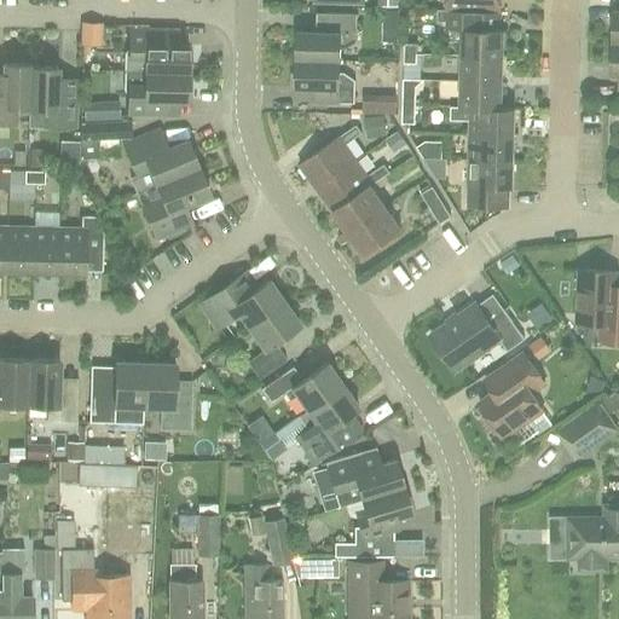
[(446,0),(446,10),(452,11),(490,11),(501,12),(501,0),(446,0)]
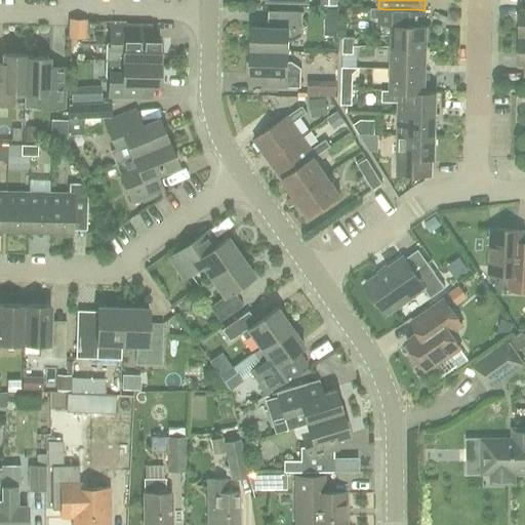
[(384,9),(378,8),(371,8),(371,19),(384,19),(384,30),(388,34),(392,34),(392,46),(427,47),(428,25),(414,24),(415,9),(384,9)]
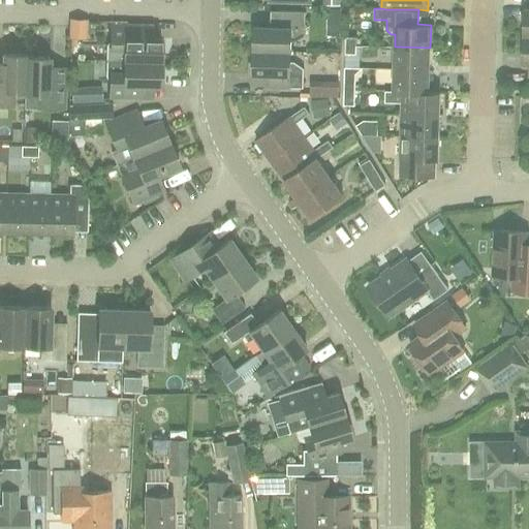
[(253,51),(290,52),(291,40),(296,40),(305,35),(305,11),(281,10),(280,27),(254,27),(253,51)]
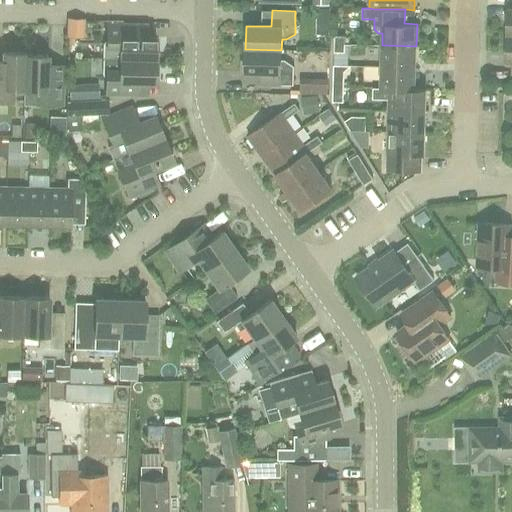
[(91,38),(91,19),(75,19),(75,38),(91,38)]
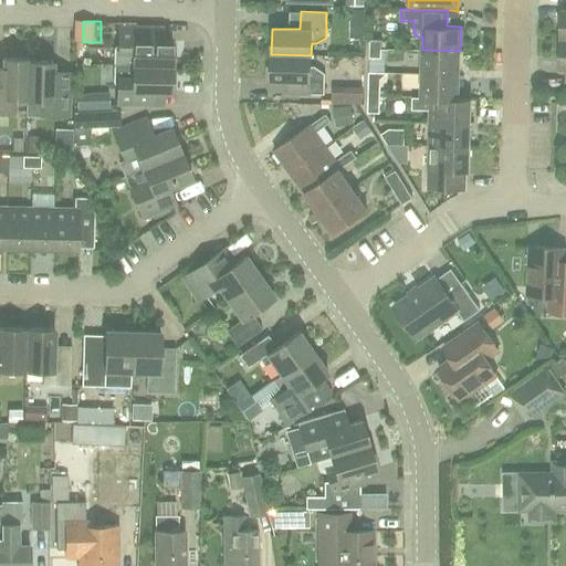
[(145,40),(146,27),(119,27),(118,45),(115,45),(115,65),(173,66),(173,41),(145,40)]
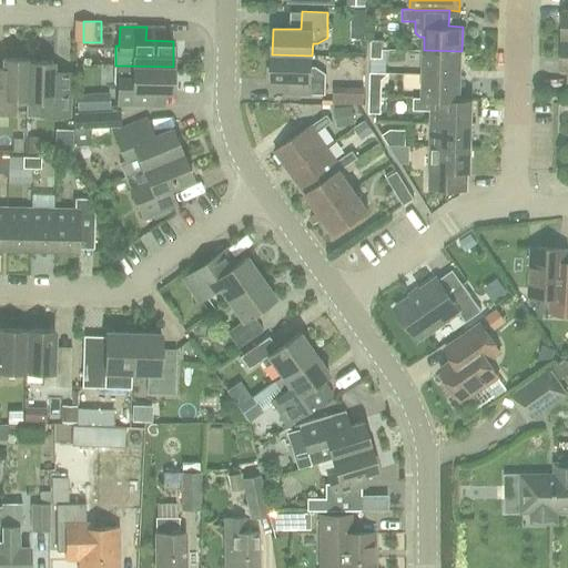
[(372,40),(372,49),(383,49),(383,40),(372,40)]
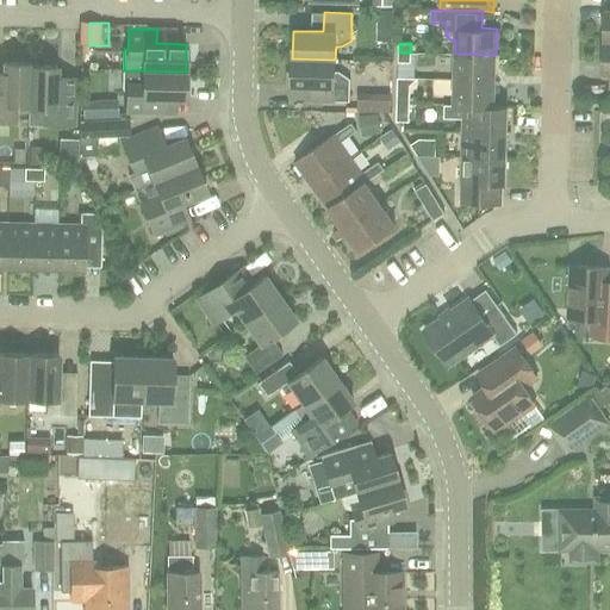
[(411,53),(399,53),(398,62),(410,62),(411,53)]
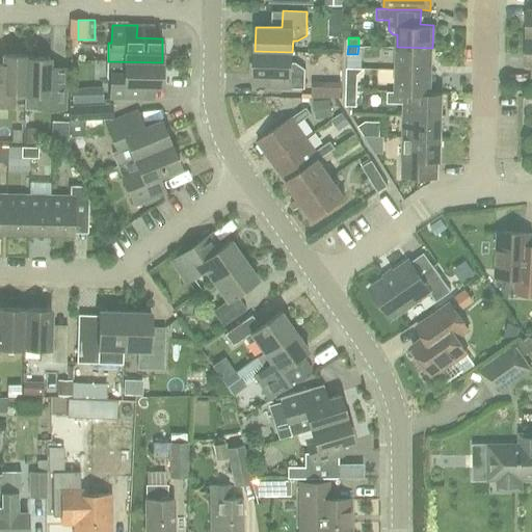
[(397,47),(396,70),(432,71),(432,48),(397,47)]
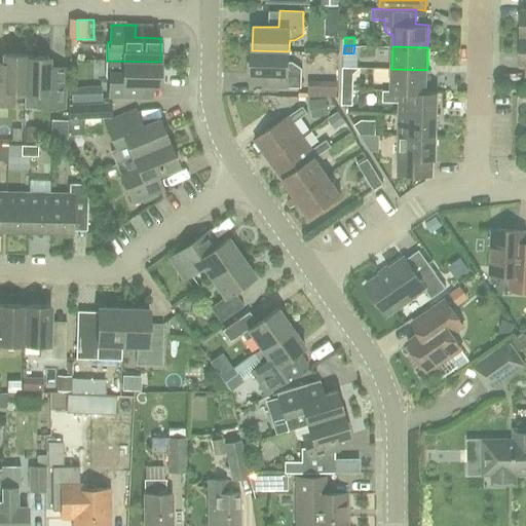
[(289,51),(252,50),(252,74),(267,74),(267,86),(301,87),(302,68),(293,62),(289,62),(289,51)]
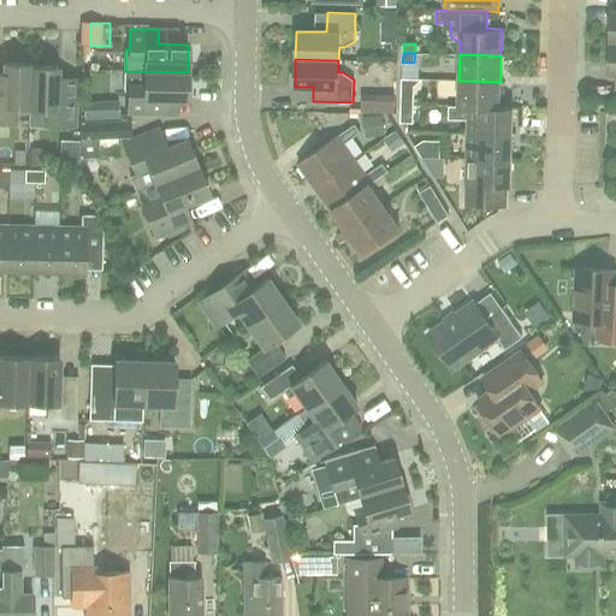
[(30,110),(31,64),(4,63),(3,93),(0,93),(0,122),(10,122),(17,111),(17,107),(29,107),(29,110),(30,110)]
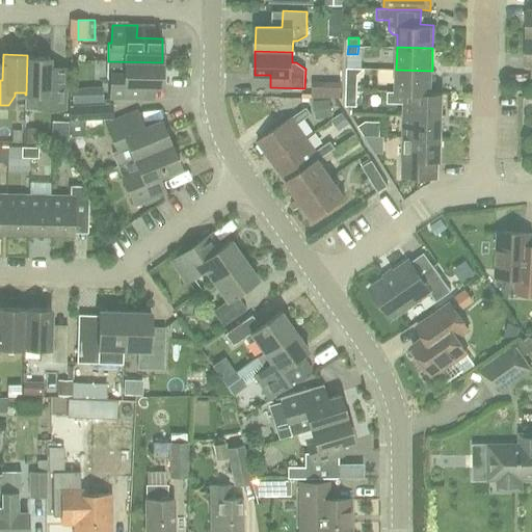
[(43,108),(65,109),(67,68),(51,68),(51,58),(27,57),(27,55),(26,95),(25,95),(25,108),(43,108)]
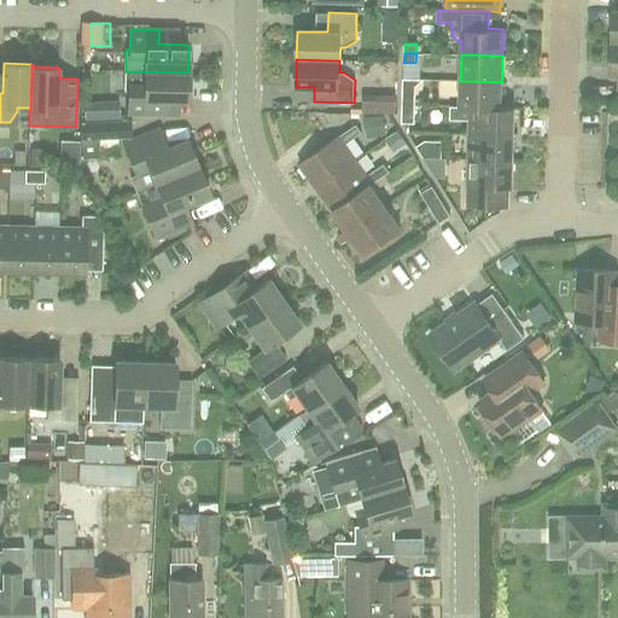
[(188,73),(126,71),(124,92),(129,92),(128,114),(169,115),(169,100),(187,100),(188,73)]
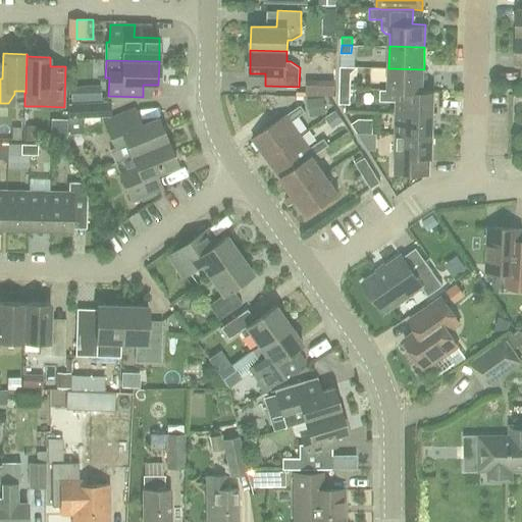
[(424,69),(388,68),(388,90),(434,92),(434,91),(423,91),(424,69)]
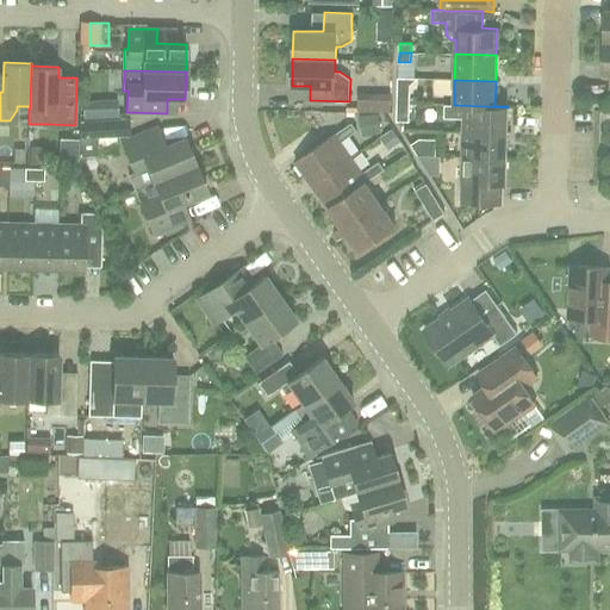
[(397,94),(397,104),(410,104),(410,94),(397,94)]
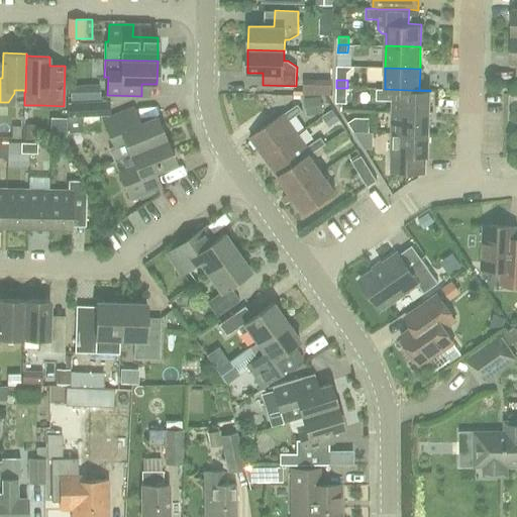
[(336,88),(336,96),(336,103),(346,104),(346,97),(347,88),(336,88)]
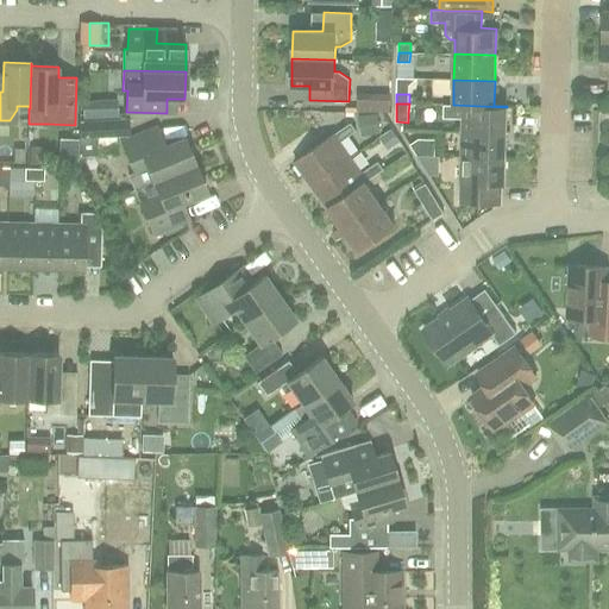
[(507,107),(453,105),(445,105),(444,117),(462,117),(462,131),(507,132),(507,107)]
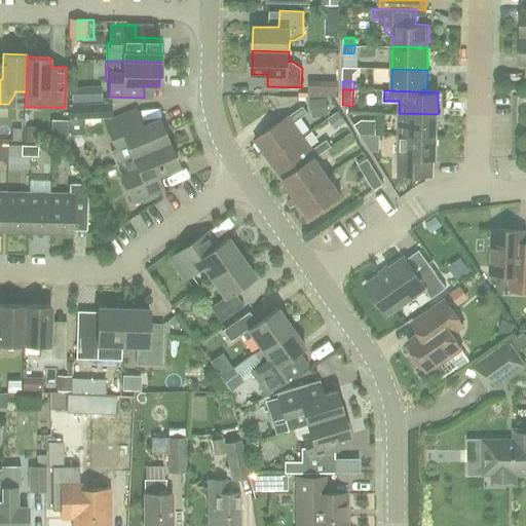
[(84,95),(85,104),(108,103),(107,92),(84,95)]
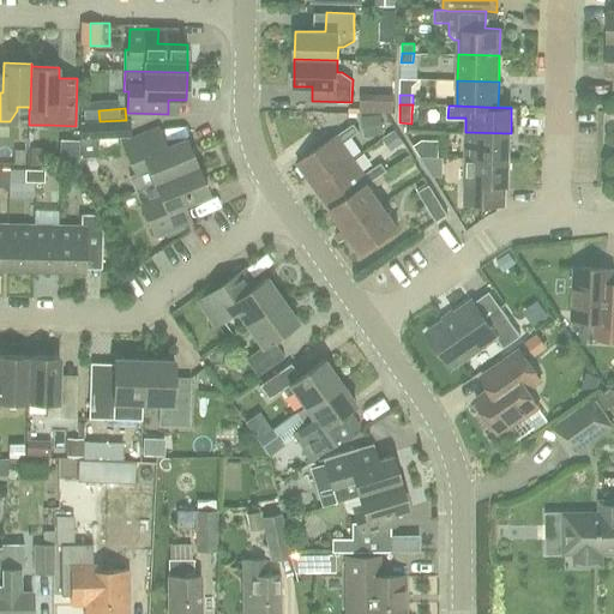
[(380,114),(360,118),(363,137),(383,134),(380,114)]
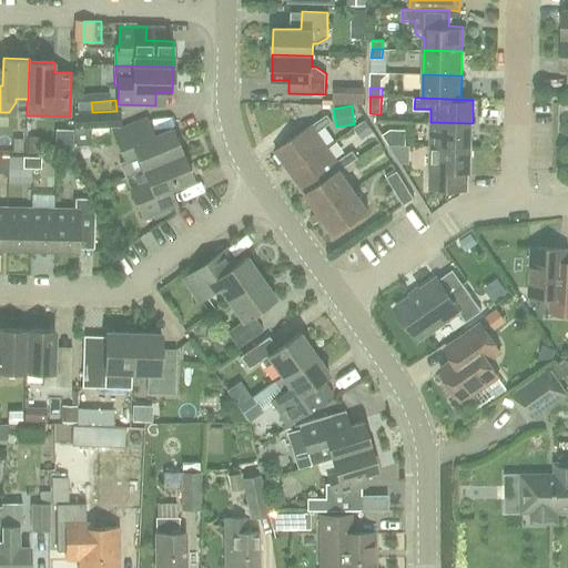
[(120,112),(100,112),(73,113),(73,127),(120,125),(120,112)]
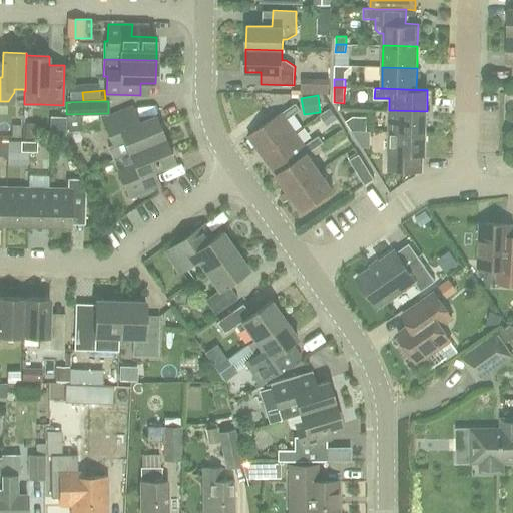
[(263,156),(296,133),(287,119),(300,110),(296,103),(282,113),(248,136),(263,156)]
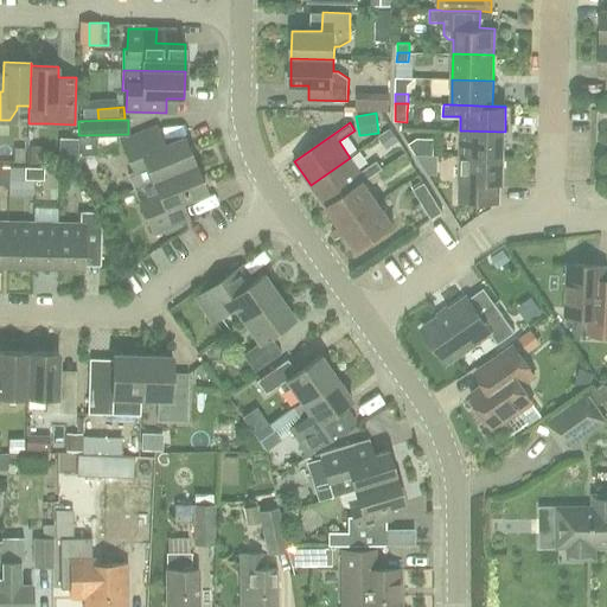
[(153,181),(196,164),(184,136),(165,144),(158,126),(121,141),(134,173),(148,167),(153,181)]
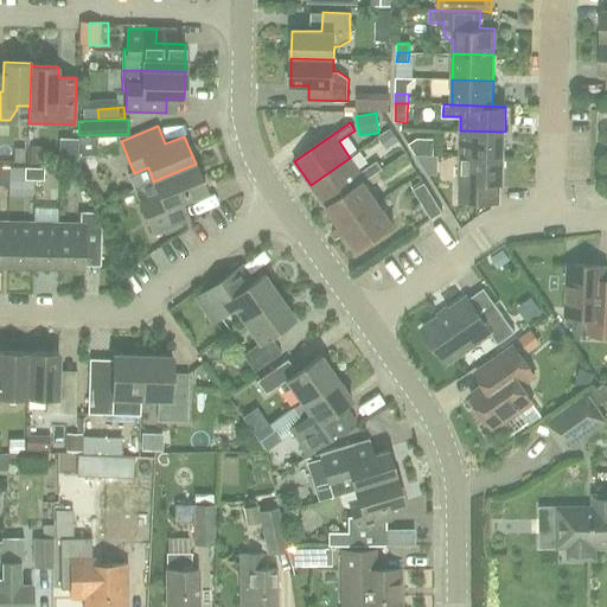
[(505,132),(460,131),(460,157),(504,158),(505,132)]
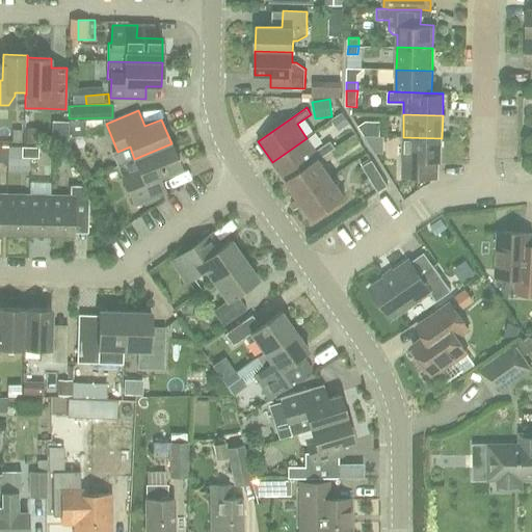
[(380,136),(380,122),(370,121),(369,136),(380,136)]
